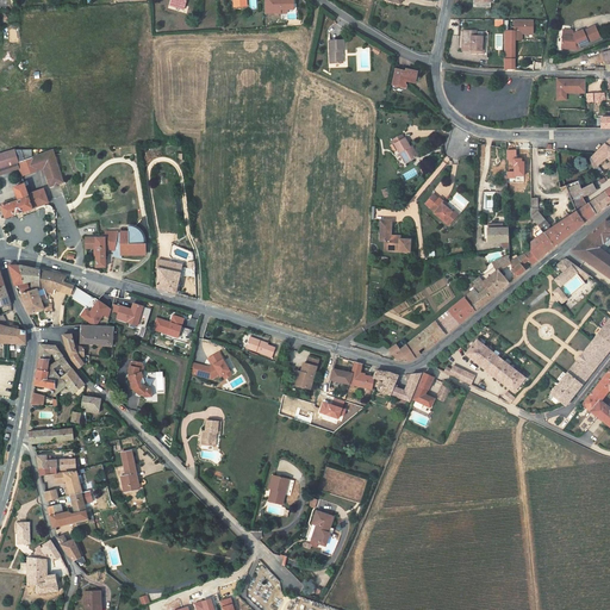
[(263,0),(263,14),(286,14),(286,20),(296,20),(296,8),(292,8),(292,0),(263,0)]
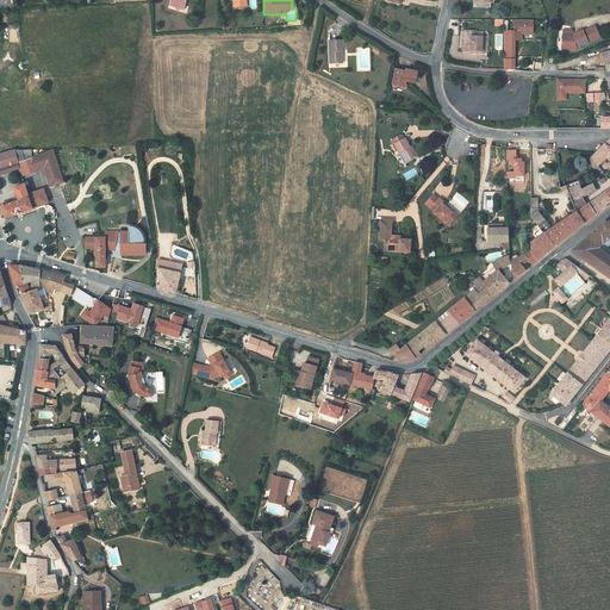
[(512,19),(512,41),(522,41),(522,35),(533,35),(533,19),(512,19)]
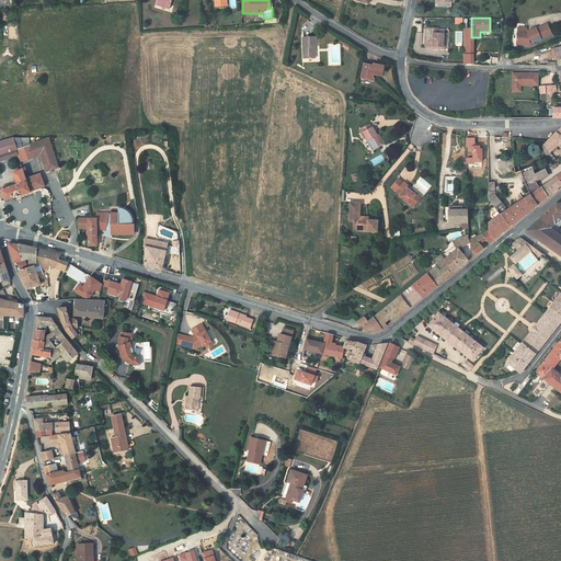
[(514,34),(513,45),(526,46),(530,45),(529,43),(538,39),(533,29),(524,32),(525,34),(524,35),(514,34)]
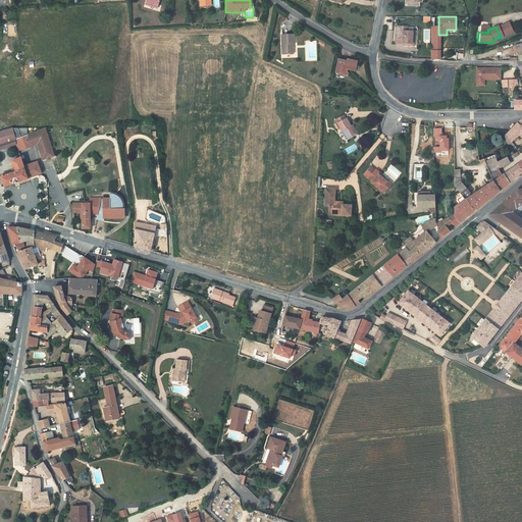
[(411,33),(406,33),(404,33),(405,28),(394,28),(393,40),(397,41),(399,39),(400,40),(400,44),(410,45),(411,33)]
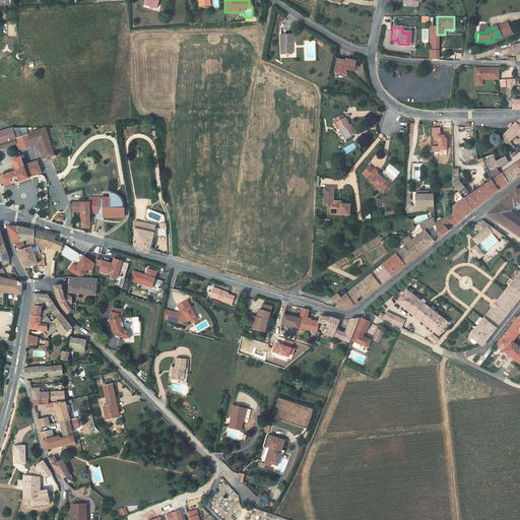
[(276,52),(286,52),(286,42),(288,42),(288,33),(276,31),(276,52)]
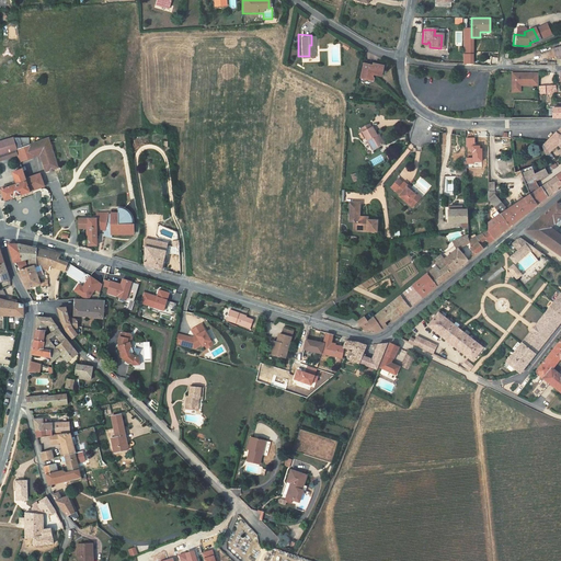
[(430,49),(443,50),(444,35),(442,35),(441,48),(430,47),(430,49)]
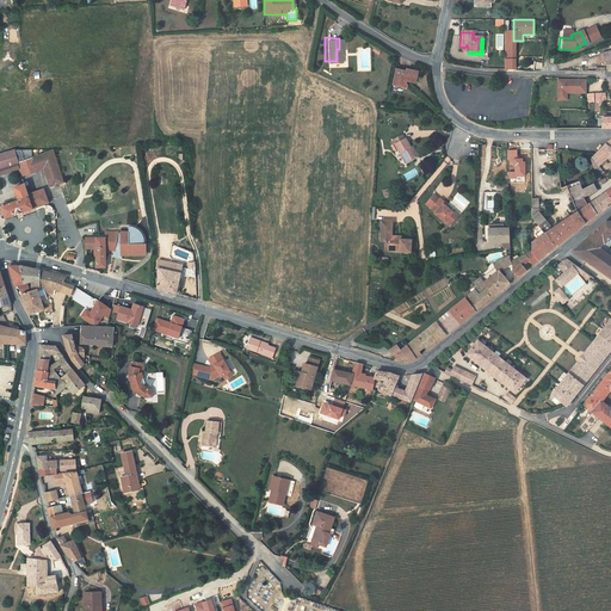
[(610,61),(610,48),(596,53),(597,67),(610,61)]
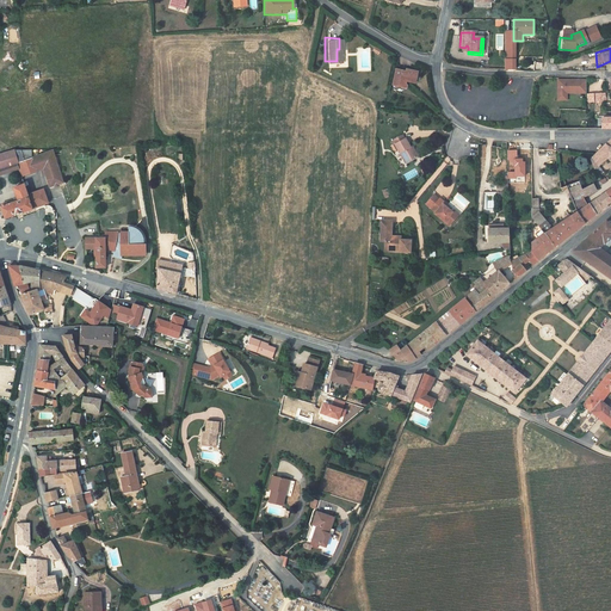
[(610,61),(597,67),(598,72),(610,71),(610,61)]
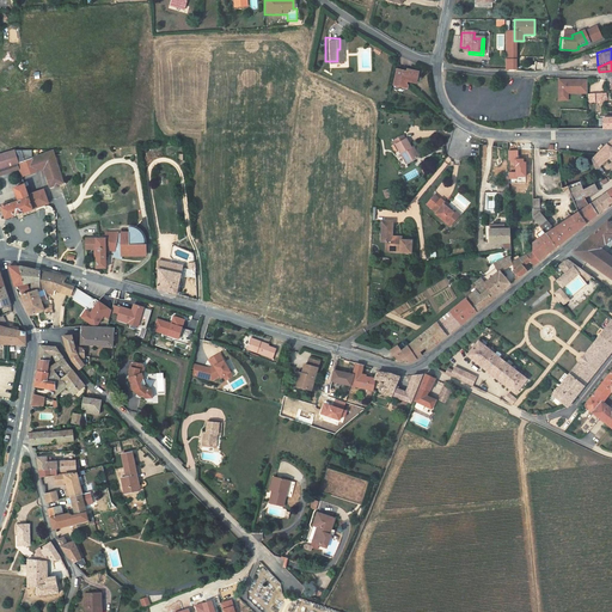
[(410,75),(410,72),(403,69),(402,74),(398,73),(398,71),(392,69),(389,83),(395,84),(393,86),(402,89),(403,85),(402,83),(403,81),(410,84),(411,77),(410,75)]
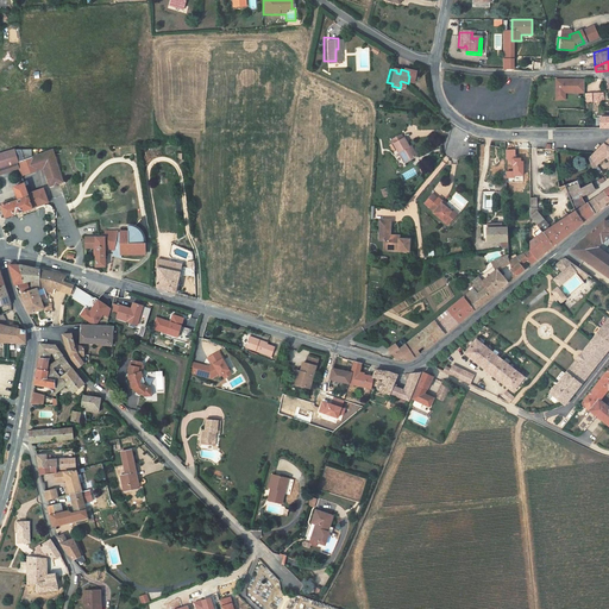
[(578,82),(550,82),(550,99),(559,99),(559,95),(578,95),(578,82)]
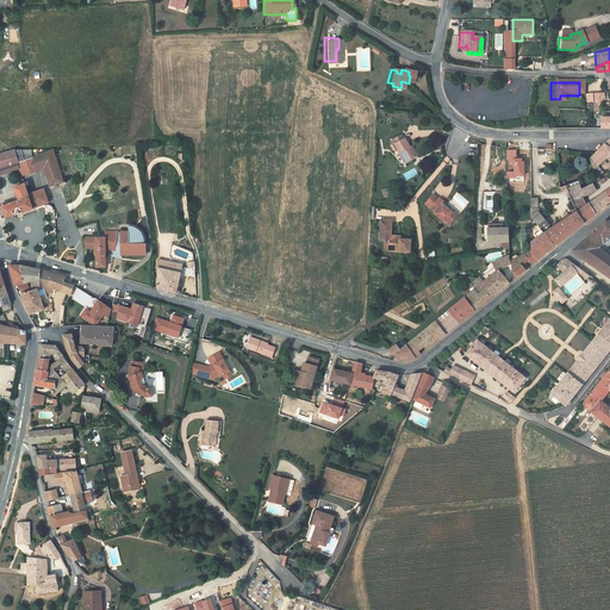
[(609,118),(609,119),(609,120),(595,120),(595,131),(609,130),(609,118)]
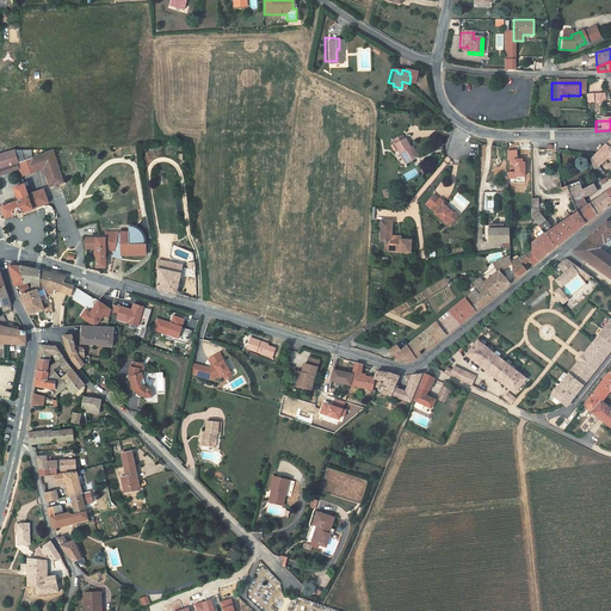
[(387,142),(400,165),(409,159),(405,148),(400,140),(399,140),(397,136),(387,142)]
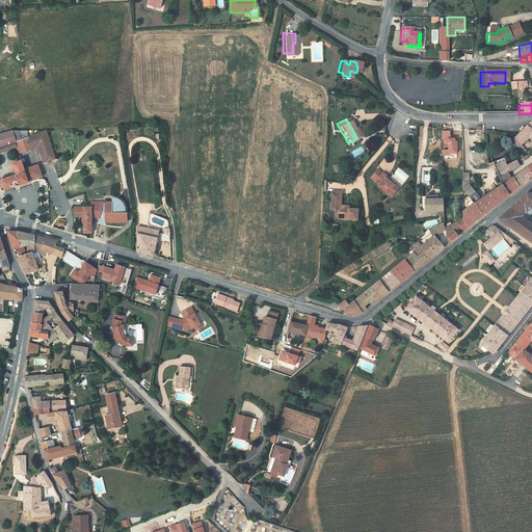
[(531,136),(531,127),(531,128),(528,125),(523,129),(531,136)]
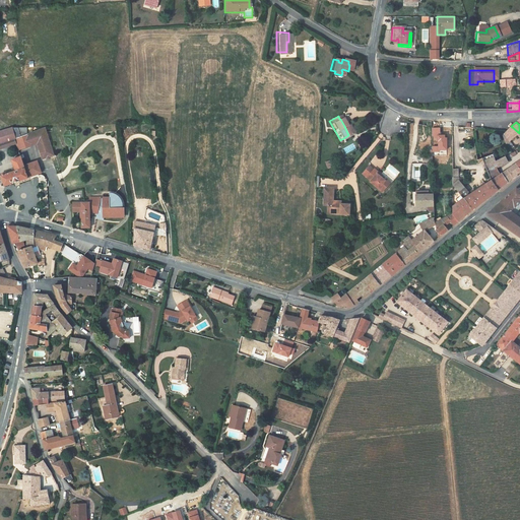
[(500,141),(502,151),(508,148),(505,142),(509,138),(511,136),(515,141),(514,142),(518,147),(519,144),(519,133),(511,126),(504,131),(502,136),(504,141),(500,141)]
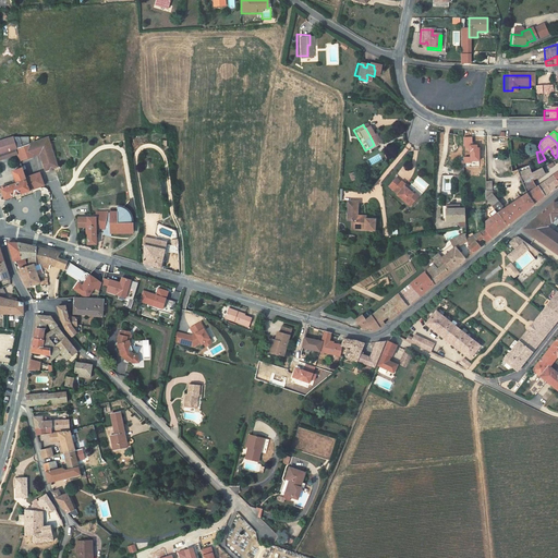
[(25,137),(11,138),(0,142),(0,155),(13,150),(26,145),(25,137)]
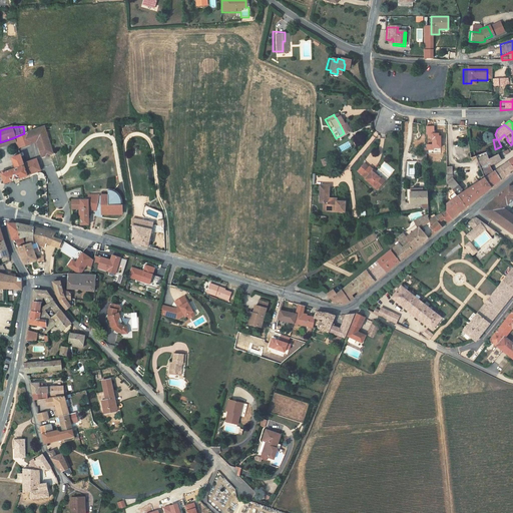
[(12,138),(14,144),(15,149),(35,141),(39,157),(43,156),(44,158),(47,157),(47,155),(51,154),(43,126),(24,133),(12,138)]
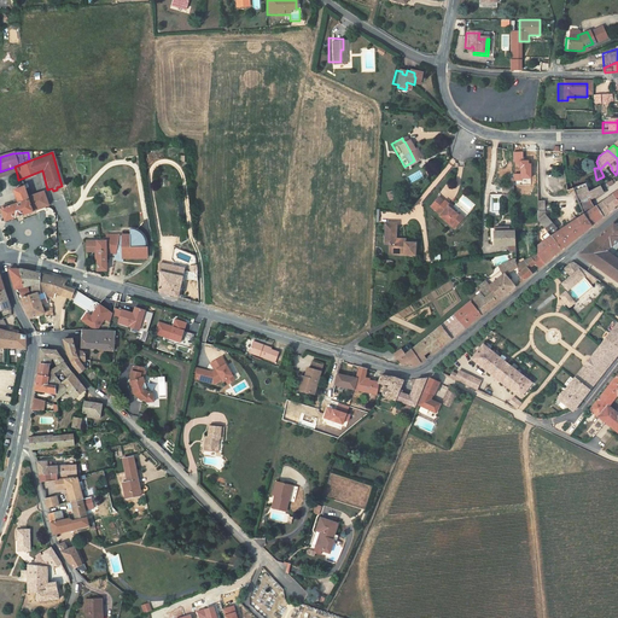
[(0,179),(17,174),(15,167),(0,172),(0,179)]
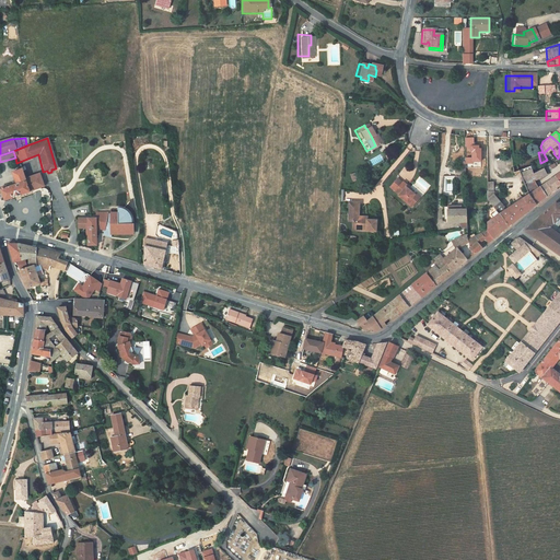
[(458,183),(458,173),(458,165),(454,165),(454,173),(448,173),(448,178),(448,179),(455,179),(455,183),(458,183)]
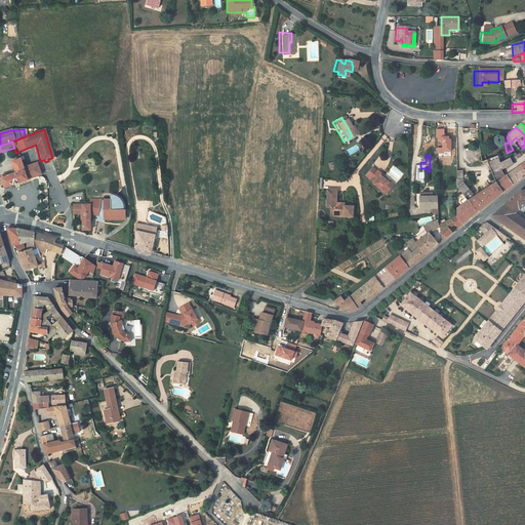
[(517,177),(524,170),(524,157),(524,158),(511,169),(517,177)]
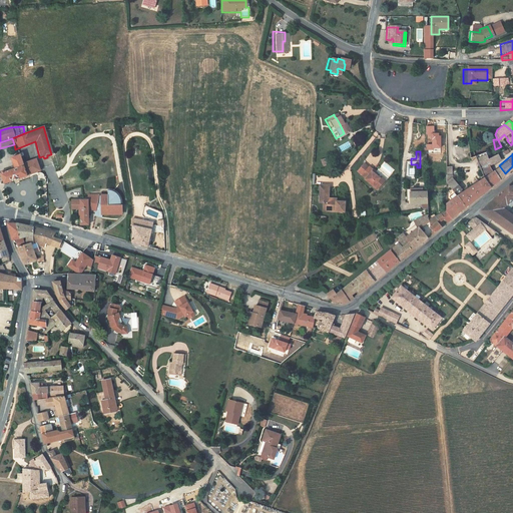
[(483,190),(491,184),(486,175),(482,168),(493,163),(491,157),(482,161),(479,154),(470,158),(477,182),(483,190)]
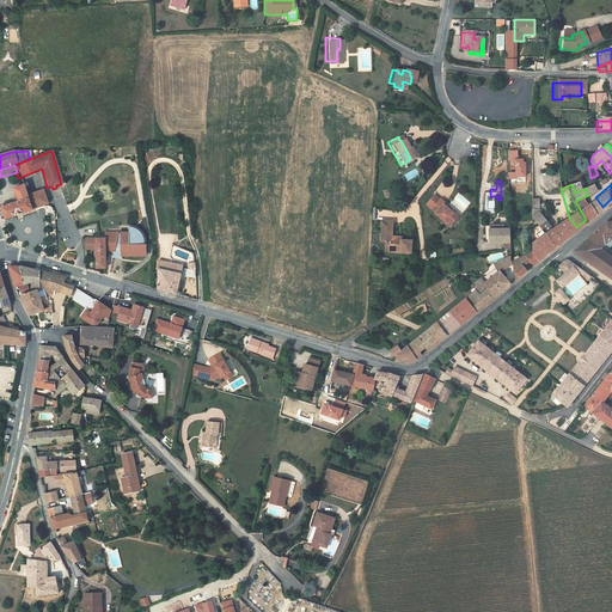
[(0,206),(0,216),(1,222),(30,210),(22,185),(11,189),(14,200),(11,201),(12,204),(6,206),(6,204),(0,206)]
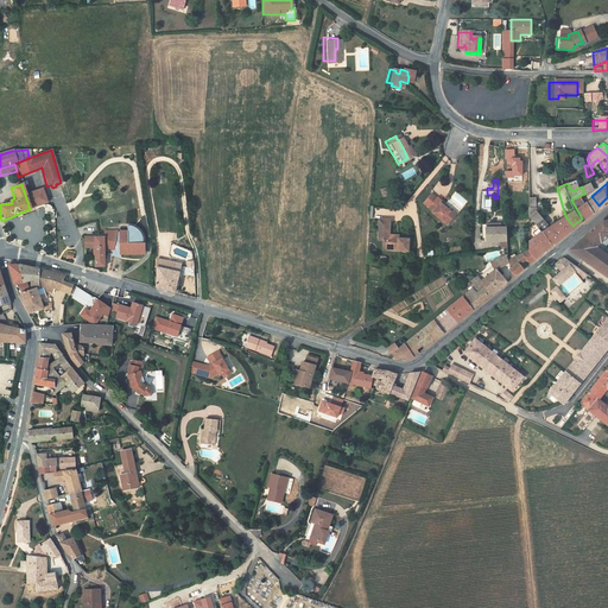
[(439,219),(443,222),(449,215),(444,211),(443,214),(438,210),(434,207),(435,204),(430,200),(429,201),(424,196),(416,206),(426,214),(425,216),(435,223),(439,219)]
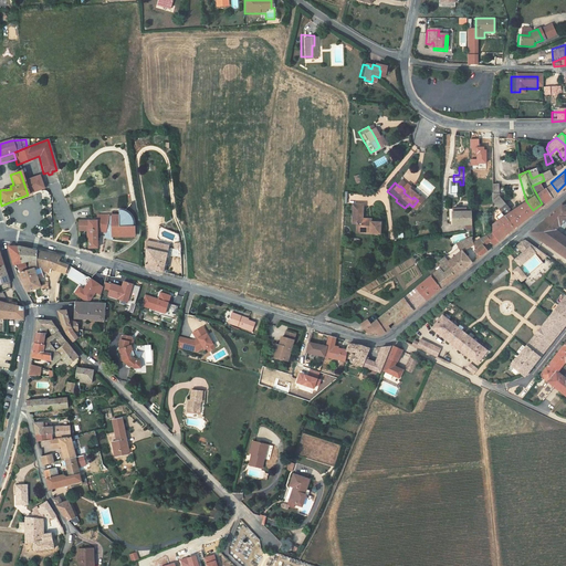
[(542,203),(557,191),(551,182),(536,194),(542,203)]
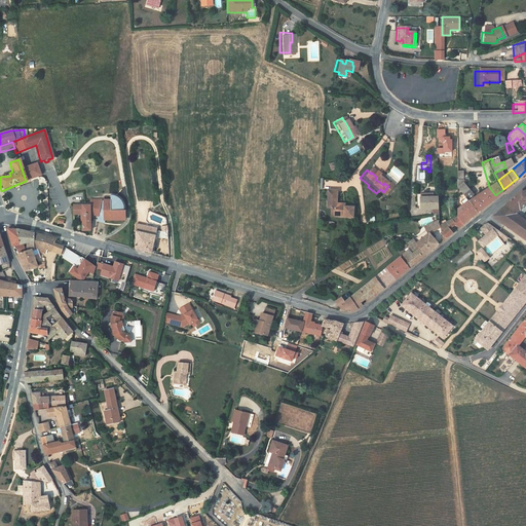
[(461,203),(471,216),(495,195),(489,187),(482,192),(466,199),(457,183),(458,174),(456,174),(453,174),(452,185),(459,199),(461,203)]
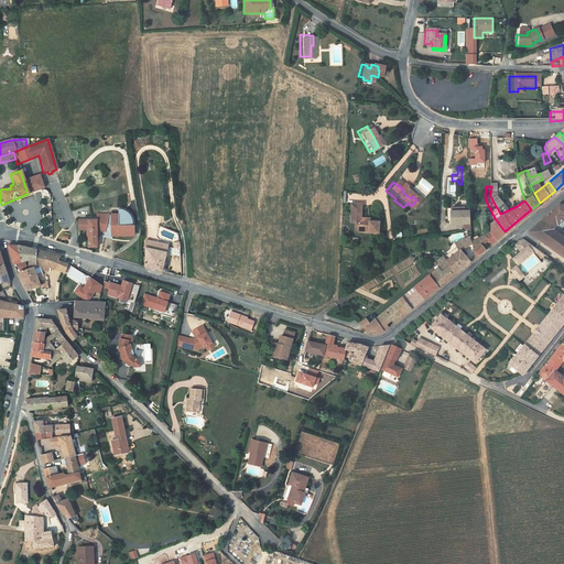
[(35,193),(38,197),(42,196),(43,198),(50,196),(46,190),(35,193)]
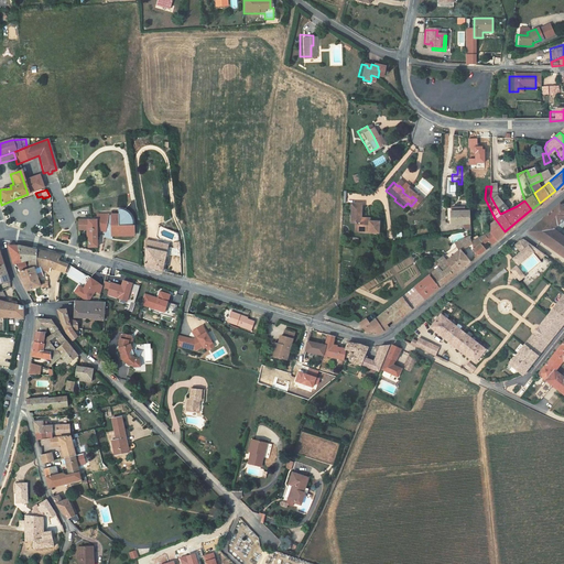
[(563,258),(563,234),(556,228),(563,217),(563,206),(556,199),(530,232),(563,258)]
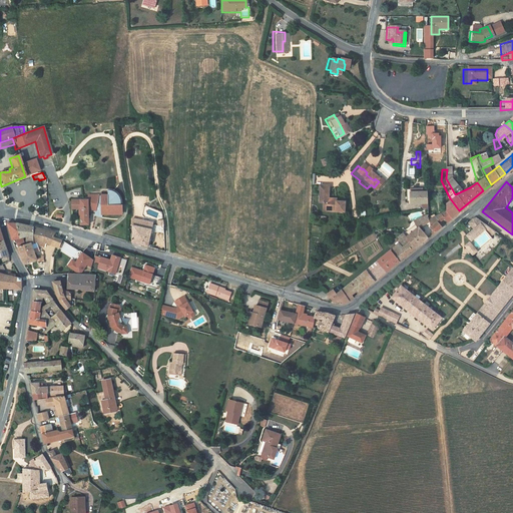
[(328,205),(325,205),(325,203),(320,202),(320,200),(321,189),(311,188),(311,200),(313,200),(313,205),(315,205),(315,213),(336,214),(337,204),(328,203),(328,205)]
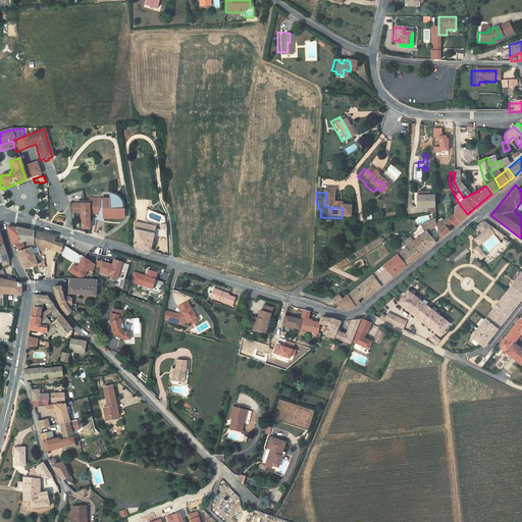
[(107,193),(107,195),(112,196),(116,198),(119,202),(120,207),(120,209),(122,209),(122,207),(122,205),(121,202),(120,201),(120,199),(119,198),(118,197),(116,196),(115,195),(113,194),(111,193),(109,193),(107,193)]
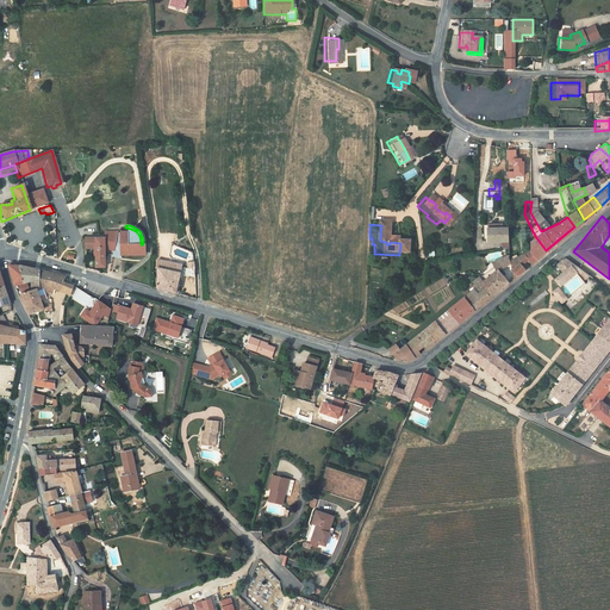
[(498,244),(498,231),(493,231),(493,228),(475,226),(474,240),(478,240),(478,243),(498,244)]
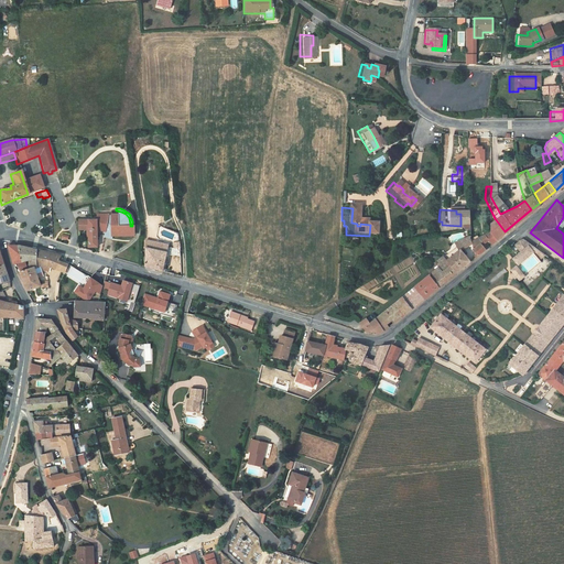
[(95,217),(95,219),(95,230),(102,231),(102,234),(109,239),(109,236),(116,236),(116,234),(132,234),(132,226),(130,226),(130,224),(129,218),(126,214),(121,212),(116,210),(116,215),(109,215),(109,216),(106,216),(107,215),(99,215),(99,217),(95,217)]
